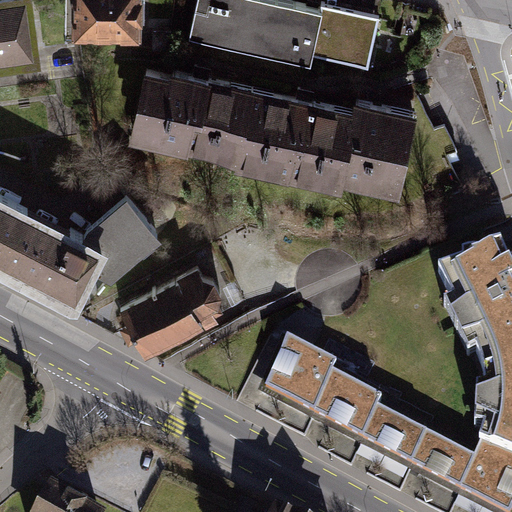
[(0,64),(34,61),(27,0),(15,0),(0,2),(0,64)]
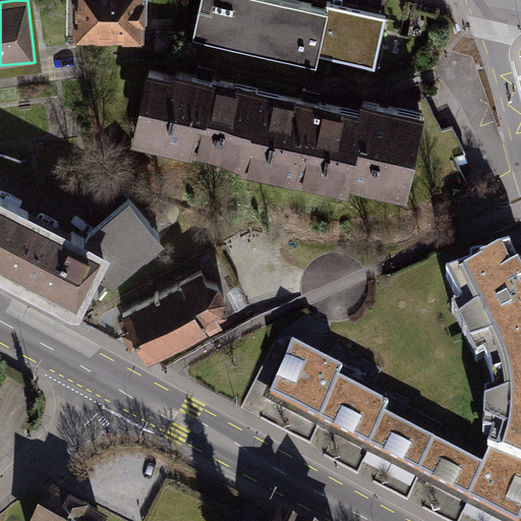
[(143,0),(73,0),(75,46),(146,44),(143,0)]
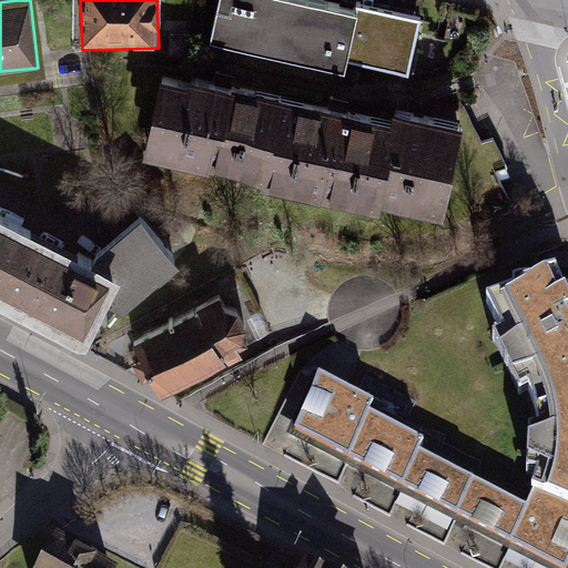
[(359,16),(288,0),(220,0),(211,44),(346,74),(348,66),(359,16)]
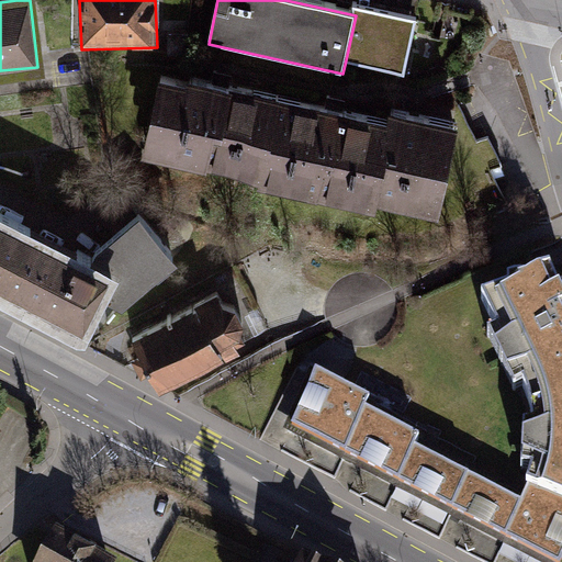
[(405,78),(417,23),(357,10),(356,15),(345,65),(405,78)]
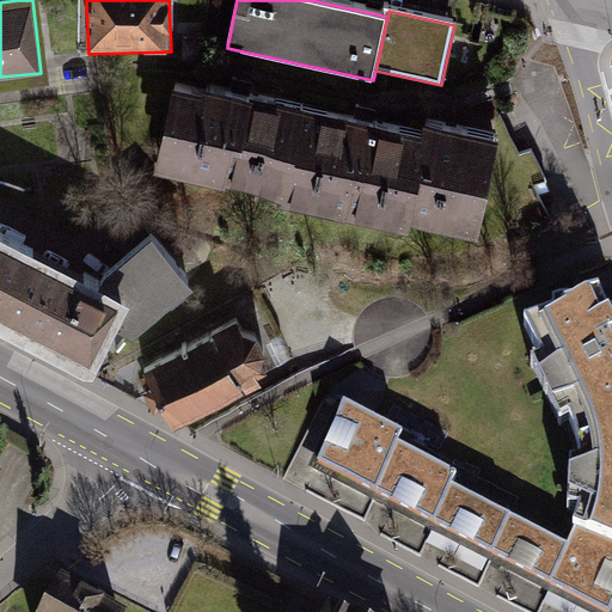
[(176,74),(154,170),(479,237),(499,138),(428,120),(426,127),(176,74)]
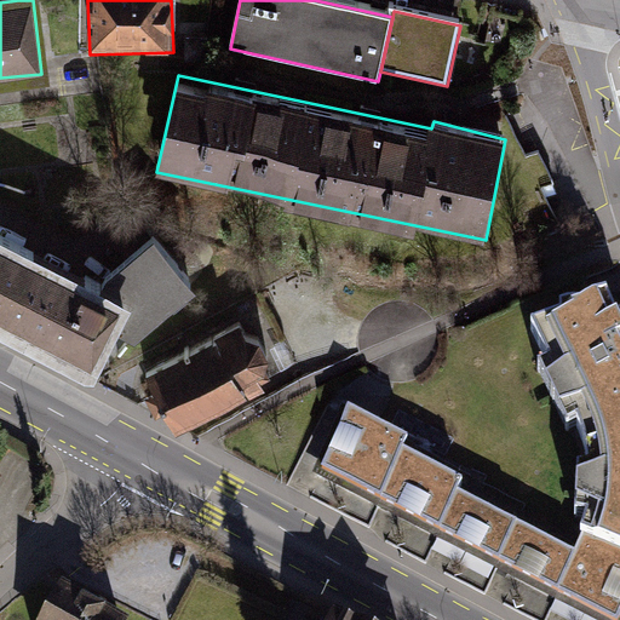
[(120,303),(0,244),(0,322),(89,367),(120,303)]
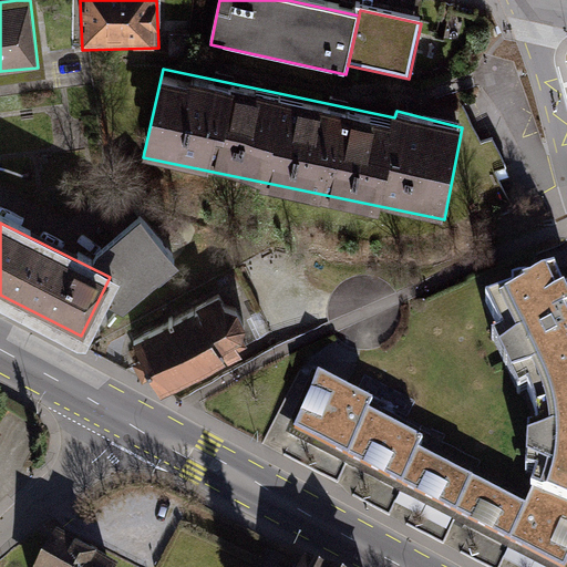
[(566,566),(566,291),(562,279),(542,287),(535,285),(529,285),(516,287),(516,295),(490,305),(506,338),(496,342),(523,399),(533,394),(538,411),(543,433),(534,434),(531,477),(542,480),(536,493),(529,508),(423,455),(426,445),(373,419),(377,409),(321,380),(296,433),(552,566),(566,566)]
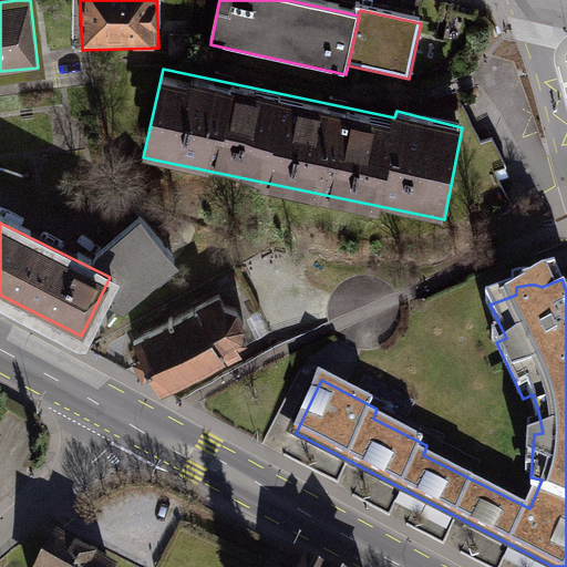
[(215,296),(134,338),(163,392),(227,358),(230,364),(247,356),(240,344),(248,326),(239,308),(218,302),(215,296)]
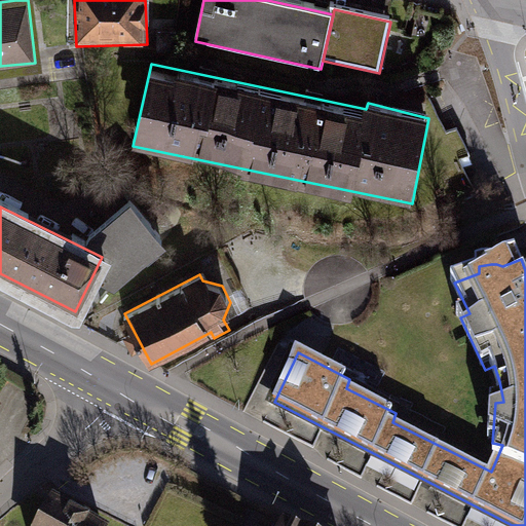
[(90,525),(51,502),(37,525),(90,525)]
